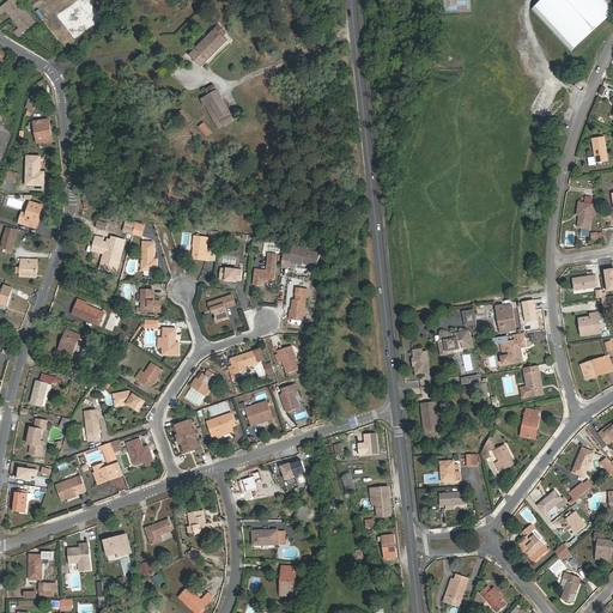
[(18,36),(35,23),(17,0),(11,0),(0,8),(0,11),(1,13),(6,11),(19,29),(16,31),(18,36)]
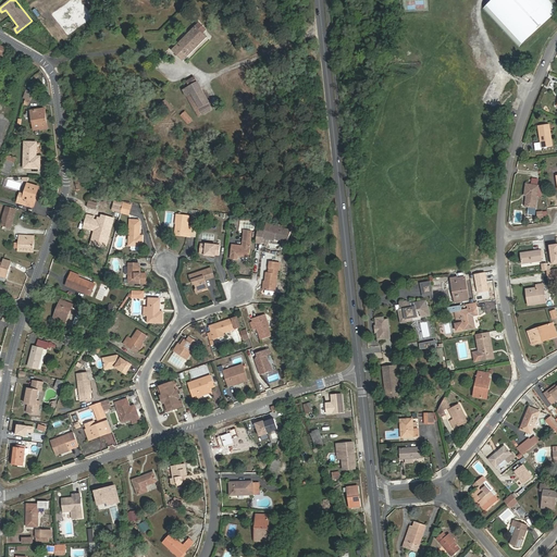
[(490,4),(484,9),(519,48),(556,10),(556,1),(556,0),(491,0),(490,1),(489,2),(490,4)]
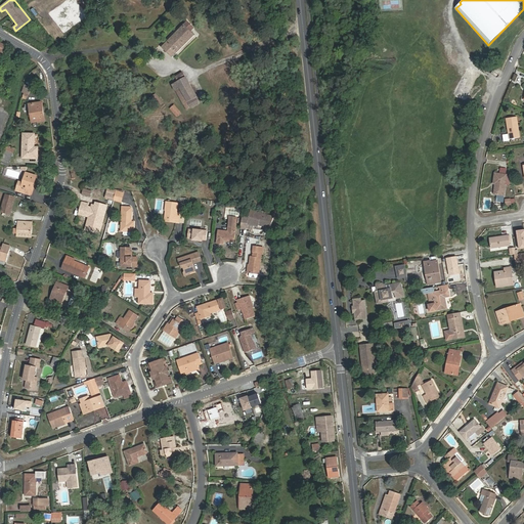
[(163,47),(173,56),(195,34),(191,31),(193,29),(186,22),(163,47)]
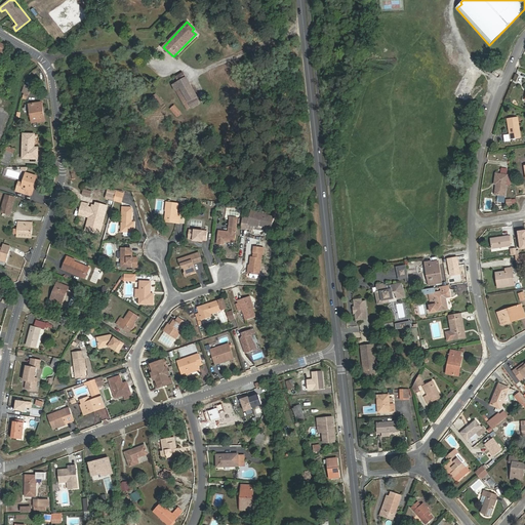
[(0,51),(6,54),(9,48),(0,43),(0,68),(5,57),(0,54),(0,51)]
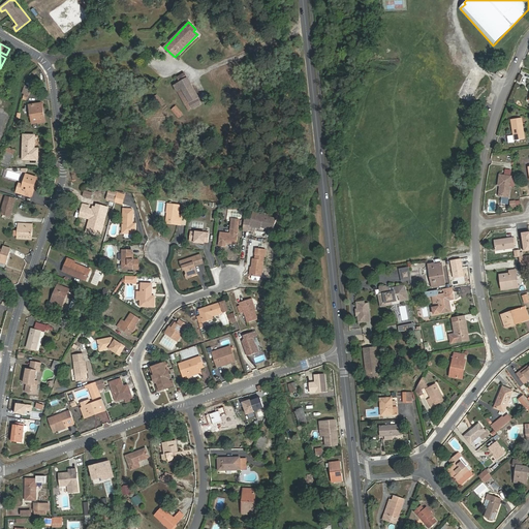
[(181,83),(187,79),(184,73),(178,78),(181,83)]
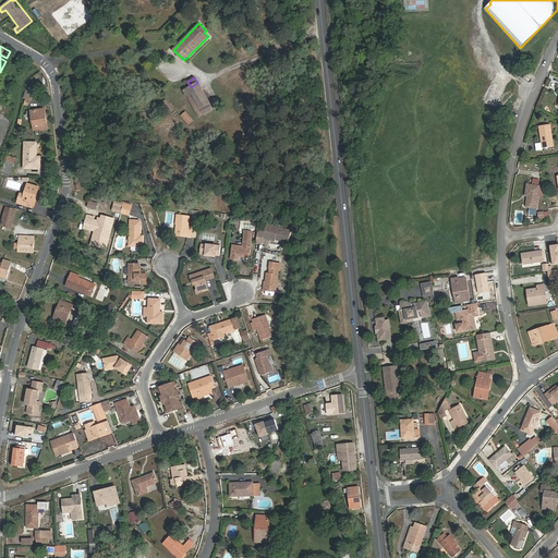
[(186,97),(201,88),(197,83),(191,87),(183,91),(186,97)]
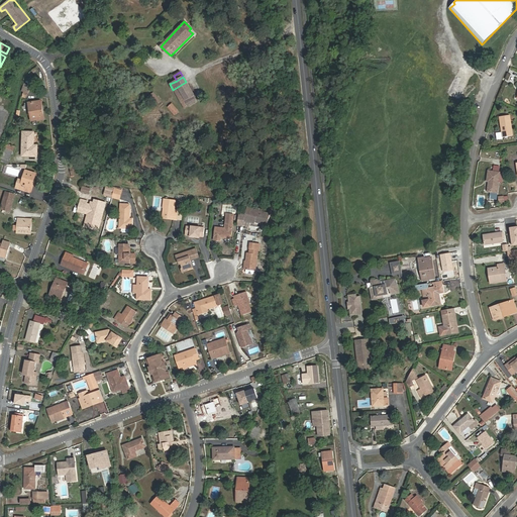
[(181,102),(194,96),(186,82),(173,90),(176,94),(181,92),(185,100),(181,102)]
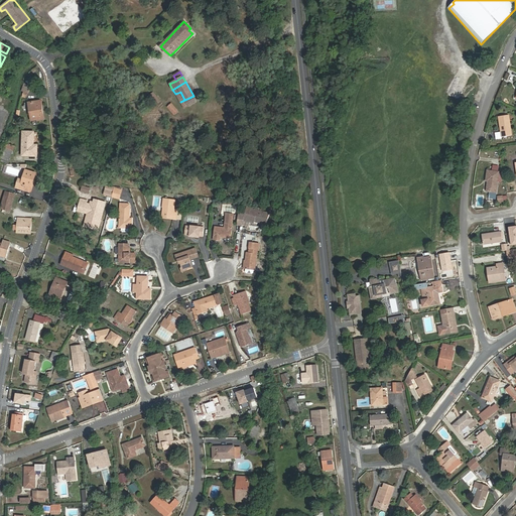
[(24,83),(21,91),(29,94),(31,86),(24,83)]
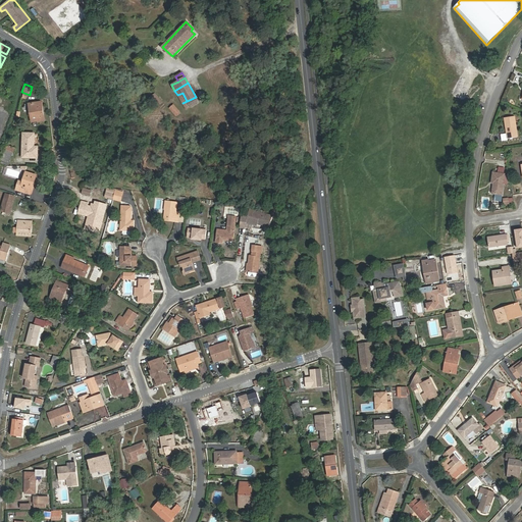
[(183,103),(187,101),(183,93),(177,95),(183,103)]
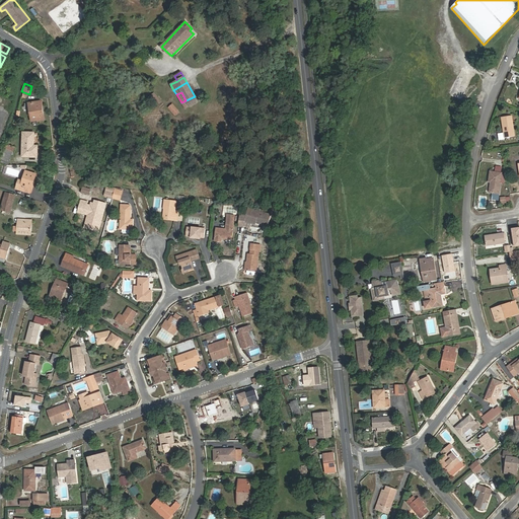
[(155,93),(151,96),(157,104),(161,100),(155,93)]
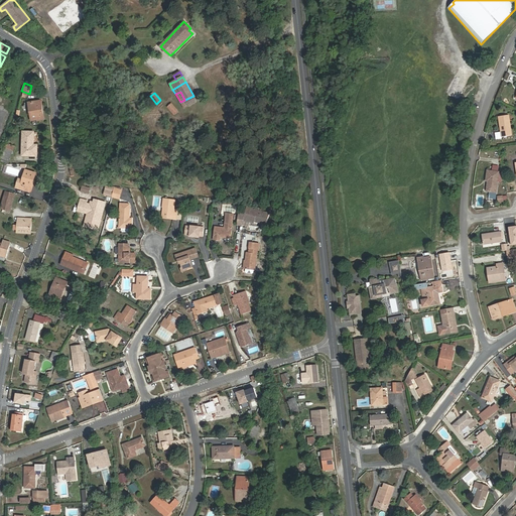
[(196,103),(194,96),(180,102),(183,108),(196,103)]
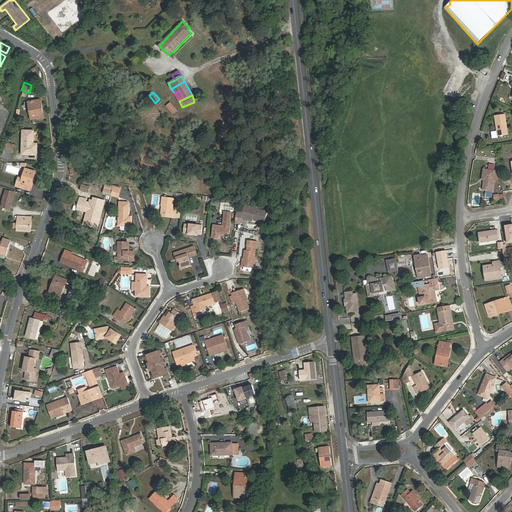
[(41,100),(28,102),(31,120),(44,118),(41,100)]
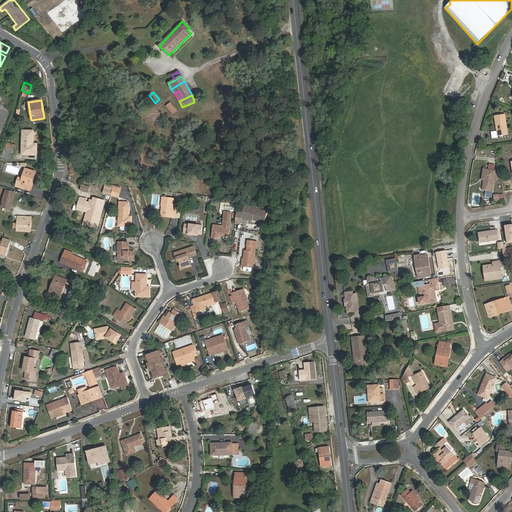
[(170,102),(166,106),(173,114),(177,110),(170,102)]
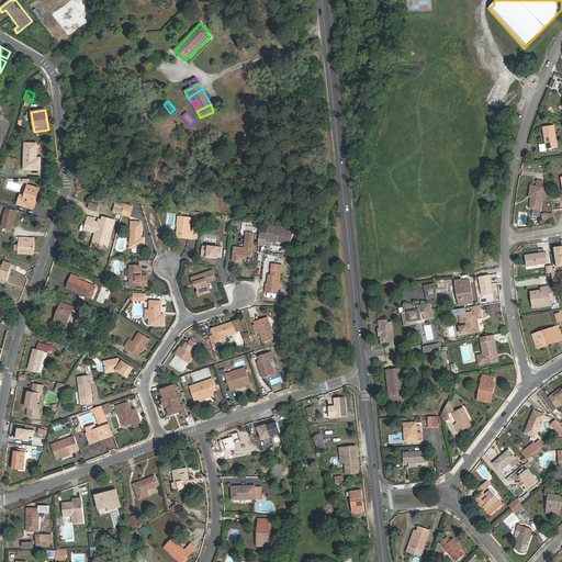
[(554,126),(543,128),(547,148),(558,147),(554,126)]
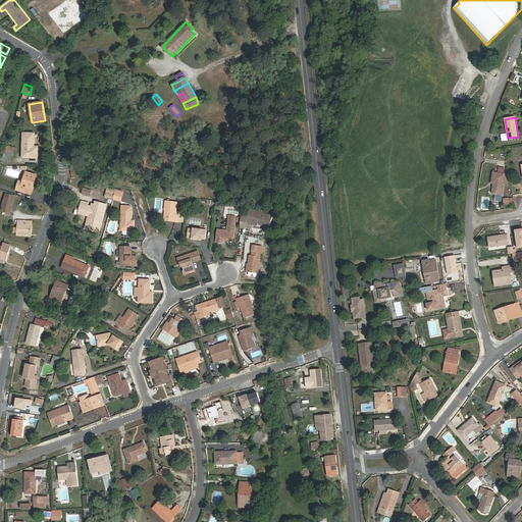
[(38,158),(38,151),(34,152),(34,147),(35,134),(22,134),(22,158),(38,158)]
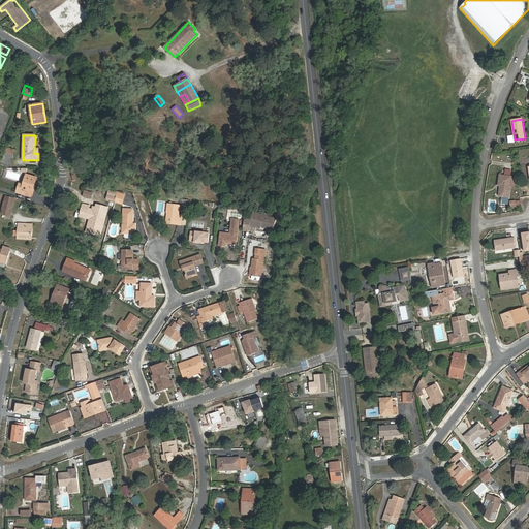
[(9,165),(13,155),(6,152),(3,162),(9,165)]
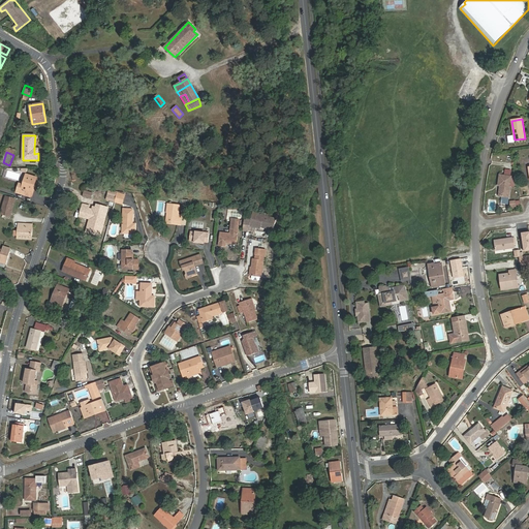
[(26,196),(27,193),(32,194),(37,178),(26,175),(23,185),(21,191),(20,194),(26,196)]
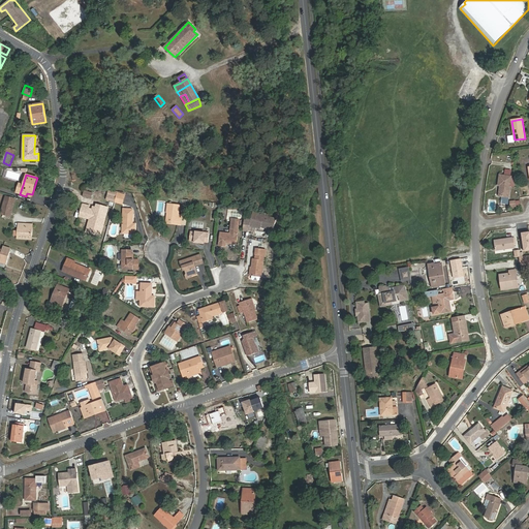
[(502,189),(500,189),(499,196),(508,197),(511,177),(500,175),(498,186),(501,186),(502,186),(502,189)]
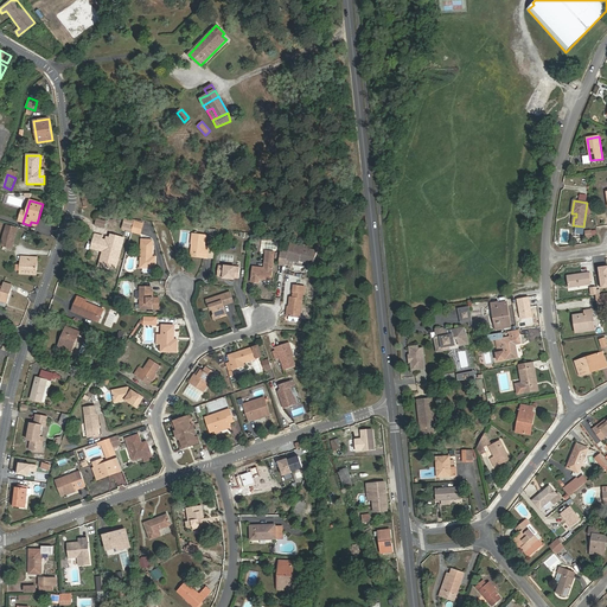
[(135,221),(132,231),(140,234),(142,223),(135,221)]
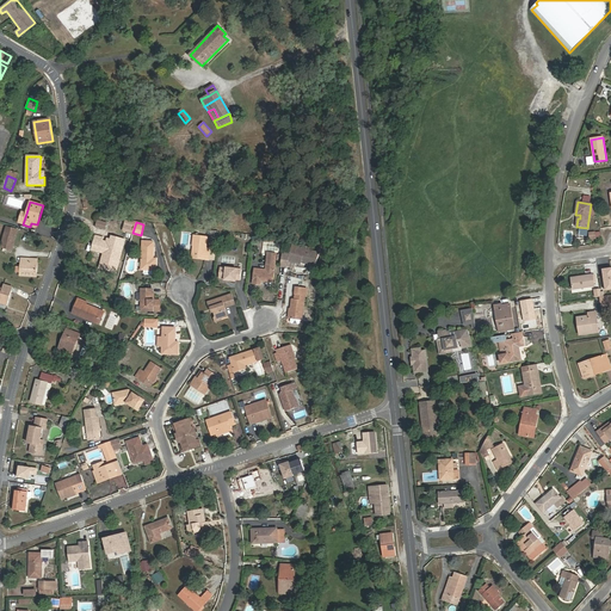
[(12,251),(18,229),(7,226),(0,247),(12,251)]
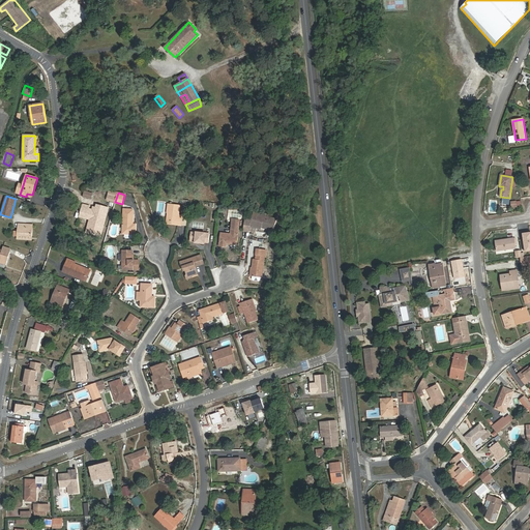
[(168,203),(167,212),(169,212),(169,222),(177,223),(177,224),(181,224),(182,214),(178,213),(179,204),(168,203)]
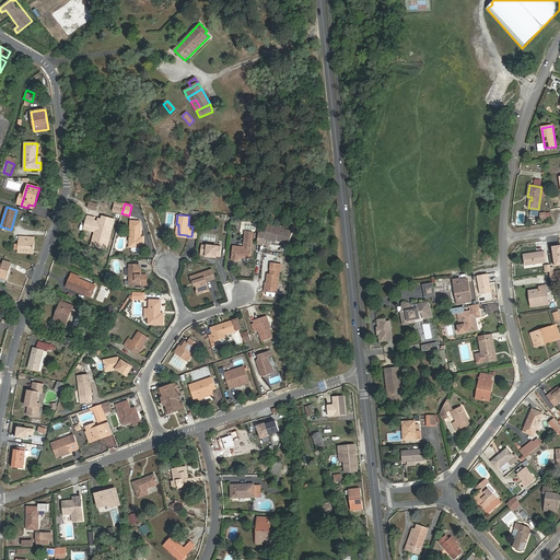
[(84,229),(102,234),(104,224),(94,221),(95,218),(90,217),(89,220),(88,220),(84,229)]
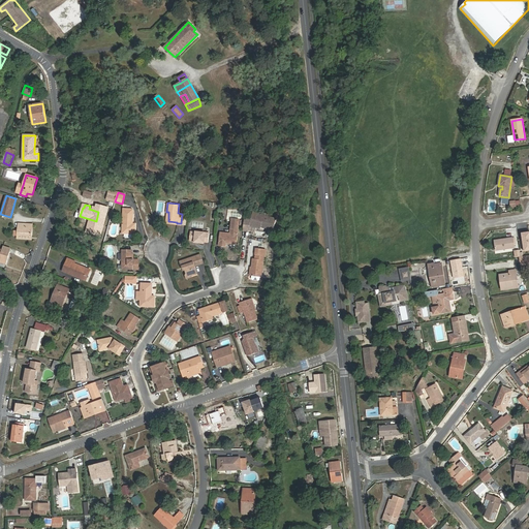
[(132,208),(124,208),(124,213),(123,232),(135,232),(135,226),(133,226),(133,223),(133,213),(133,209),(132,208)]
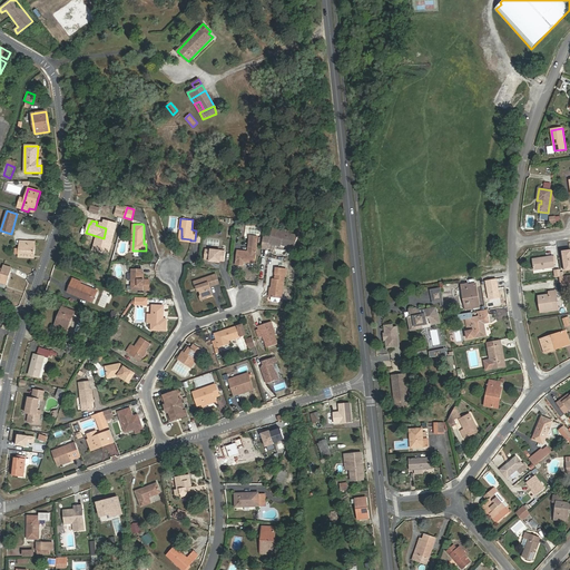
[(269,235),(263,235),(263,237),(262,247),(267,247),(268,242),(275,244),(276,242),(285,244),(285,243),(288,244),(294,245),(297,234),(272,227),(269,235)]
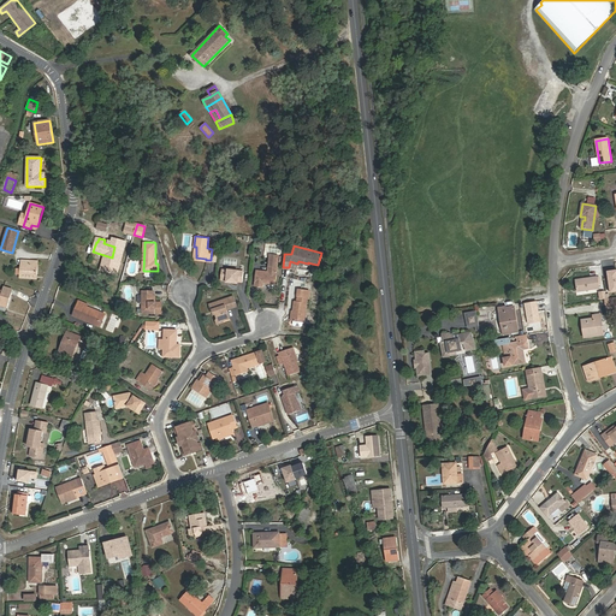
[(196,247),(194,247),(193,259),(206,260),(206,259),(196,258),(196,247)]
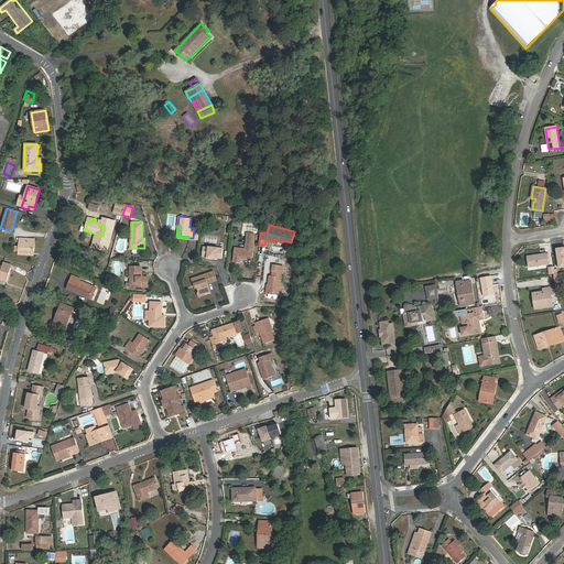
[(245,249),(234,248),(231,261),(240,262),(241,259),(252,260),(255,234),(247,232),(245,249)]
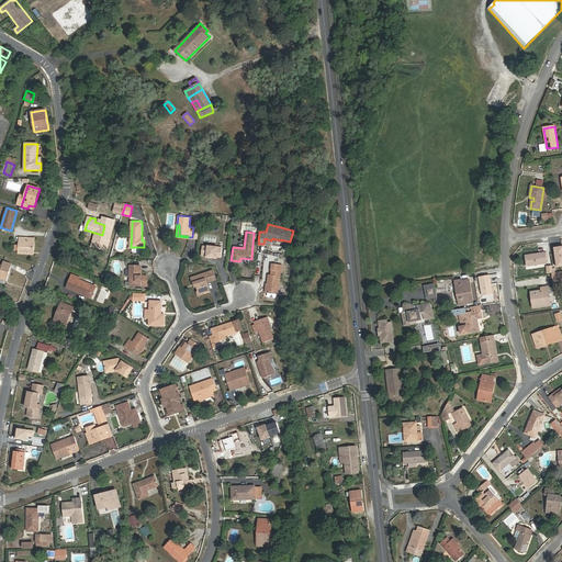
[(19,250),(33,250),(34,238),(20,237),(19,245),(14,245),(14,250),(19,250)]
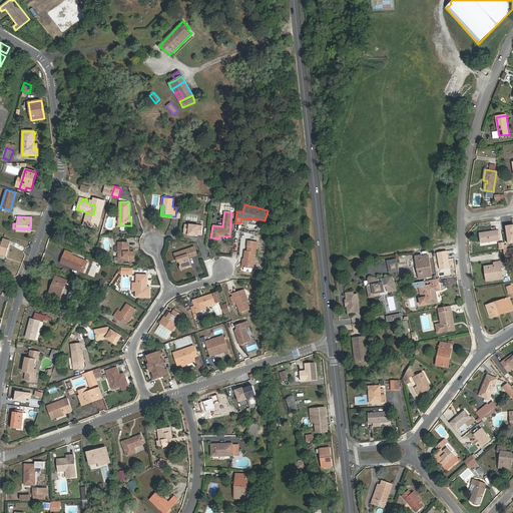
[(183,232),(188,232),(192,232),(192,234),(197,234),(197,233),(201,233),(202,224),(193,223),(193,224),(184,223),(183,232)]
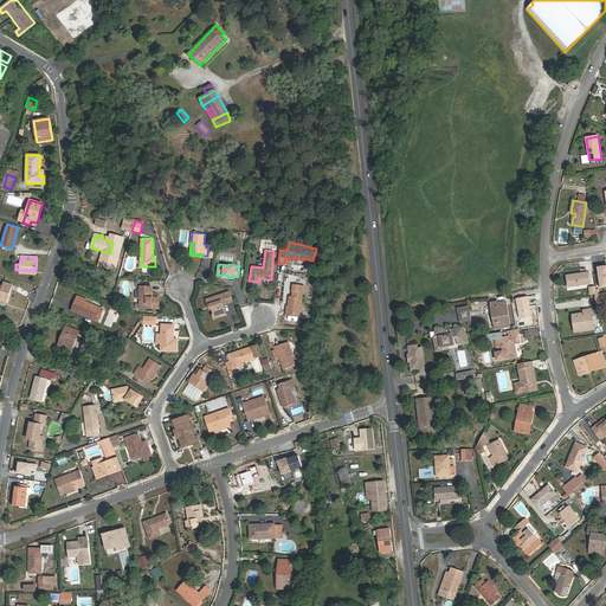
[(597,285),(594,276),(588,277),(588,275),(588,274),(567,277),(568,288),(590,285),(590,287),(597,285)]
